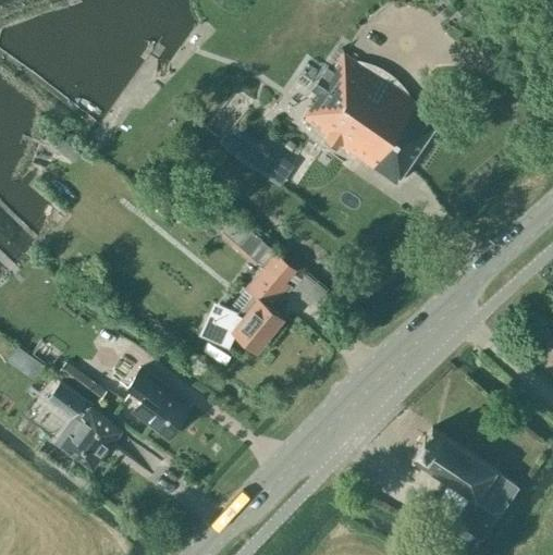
[(443,120),(347,54),(314,105),(316,107),(307,121),(401,184),(444,120),(443,120)]
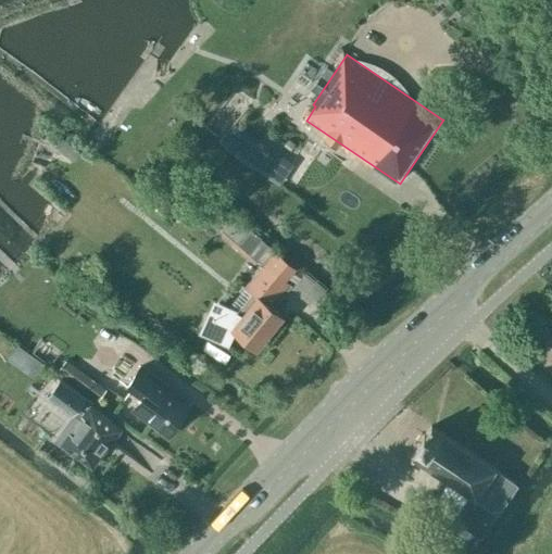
[(227,233),(240,243),(253,228),(239,217),(227,233)]
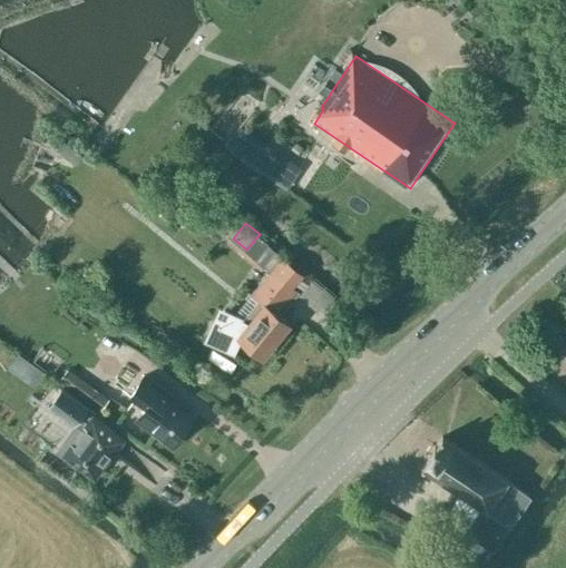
[(233,353),(244,339),(266,358),(293,325),(281,315),(300,293),(275,273),(263,287),(271,294),(247,322),(225,314),(221,326),(215,325),(208,344),(233,353)]
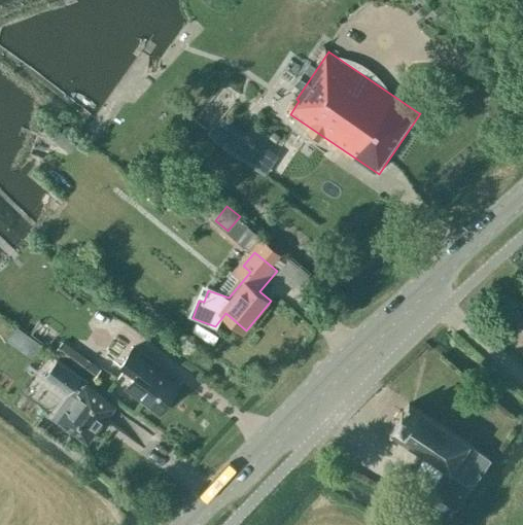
[(125,366),(139,377),(130,389),(163,414),(182,387),(161,372),(165,366),(139,347),(125,366)]
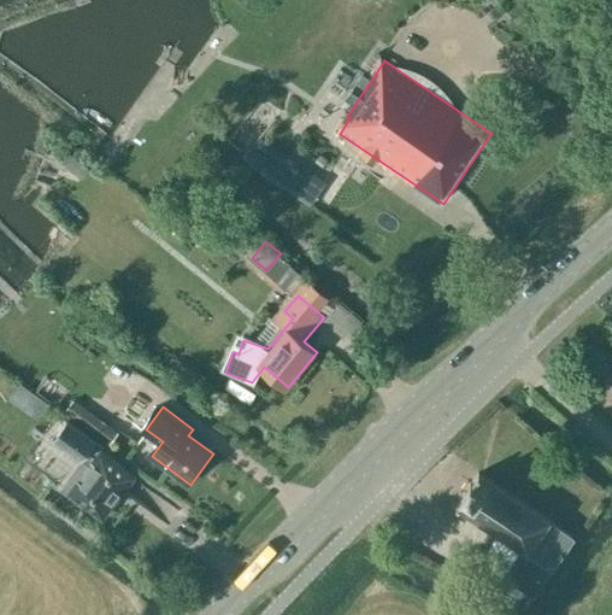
[(119,435),(104,423),(94,435),(110,447),(119,435)]
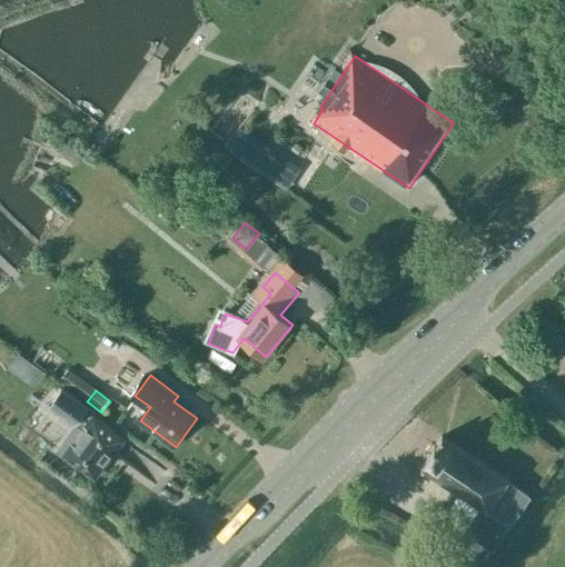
[(85,416),(90,409),(65,391),(52,408),(77,427),(78,426),(86,433),(68,457),(97,478),(125,440),(97,418),(93,423),(85,416)]
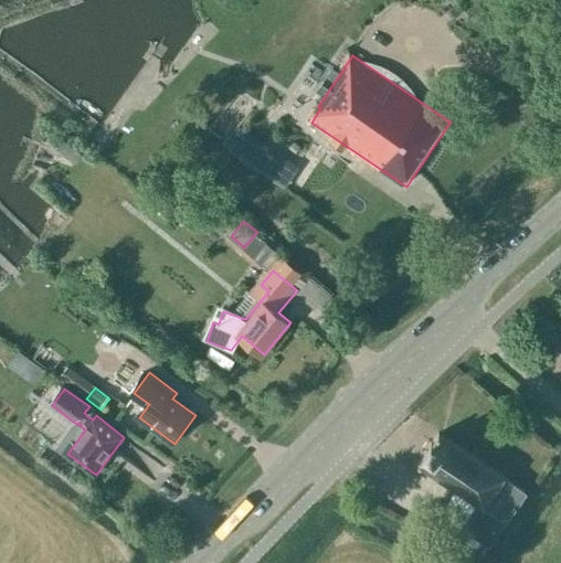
[(508,478),(442,435),(422,465),(483,505),(466,529),(493,546),(528,494),(507,479),(508,478)]
